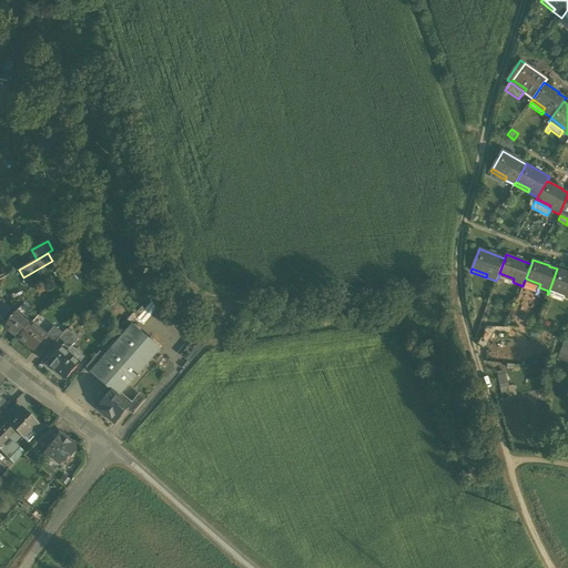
[(557,269),(550,287),(565,293),(564,296),(567,297),(567,272),(558,269),(557,269)]
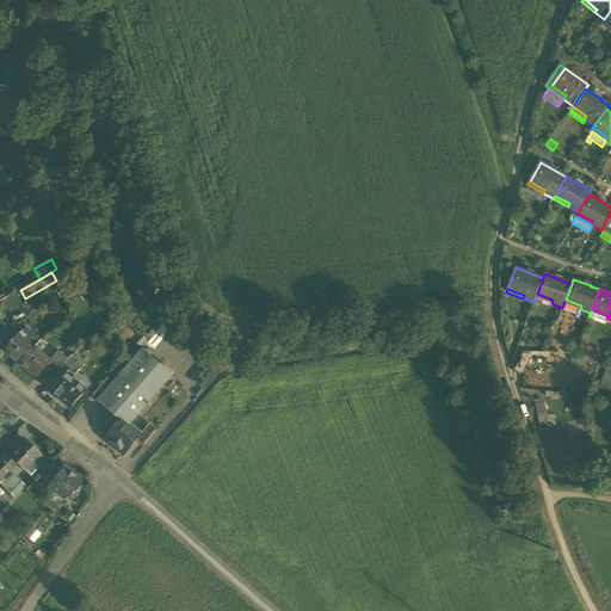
[(605,322),(606,319),(608,315),(592,309),(590,316),(605,322)]
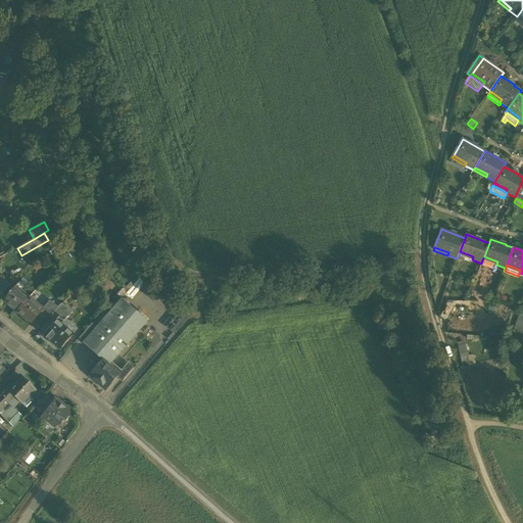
[(0,282),(0,294),(1,295),(9,285),(4,280),(0,282)]
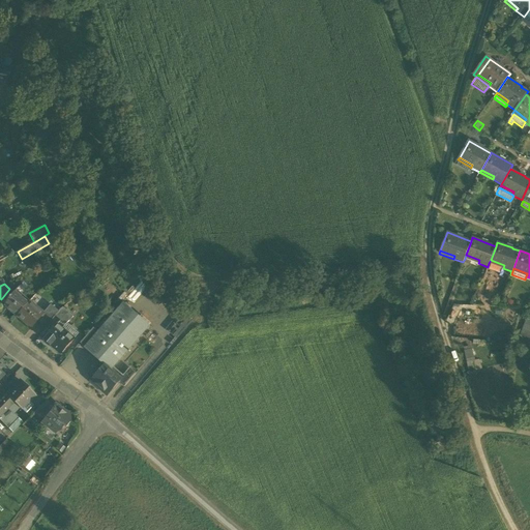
[(4,304),(18,316),(30,301),(23,295),(22,297),(16,291),(4,304)]
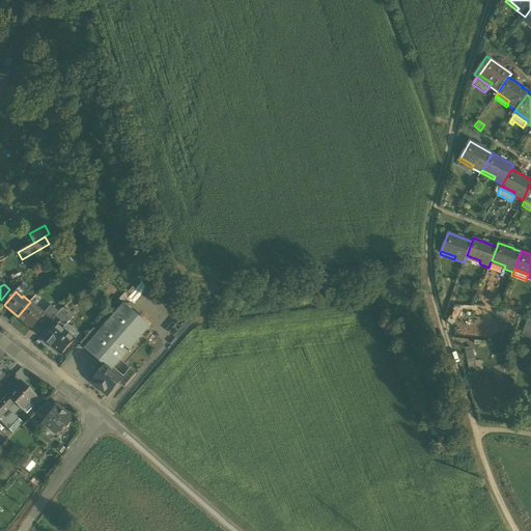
[(44,313),(30,302),(18,316),(32,329),(37,322),(45,314),(44,313)]
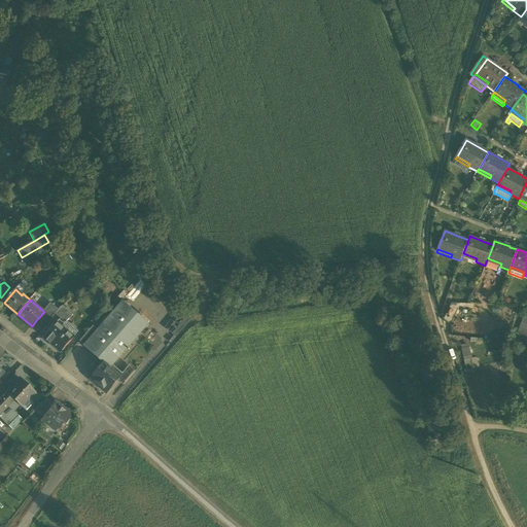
[(123,302),(98,330),(85,345),(84,346),(105,363),(105,362),(111,367),(128,349),(130,350),(131,349),(129,348),(149,324),(123,302)]
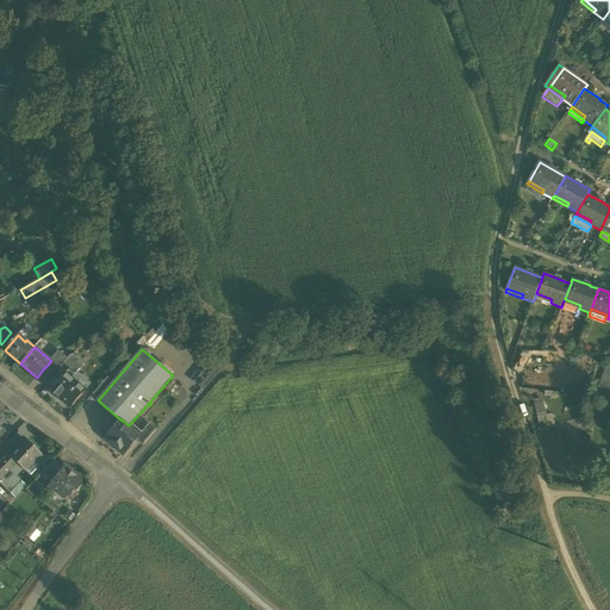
[(53,378),(64,363),(63,363),(68,359),(58,350),(50,360),(51,361),(43,369),(53,378)]
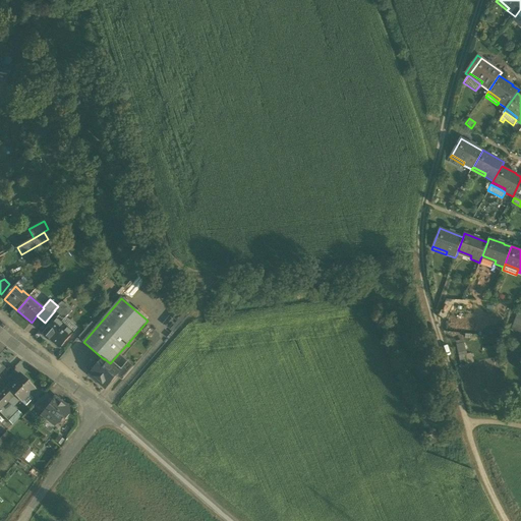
[(60,304),(58,306),(54,310),(55,310),(60,315),(65,309),(67,307),(62,302),(60,304)]
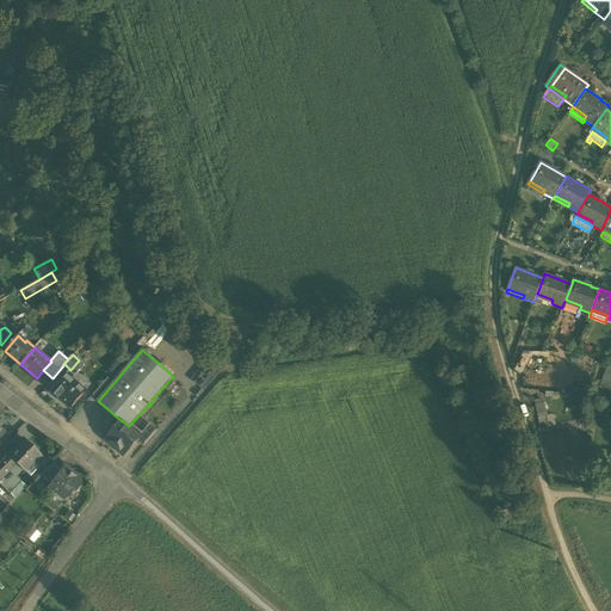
[(85,365),(79,360),(76,363),(71,370),(76,375),(78,372),(85,365)]
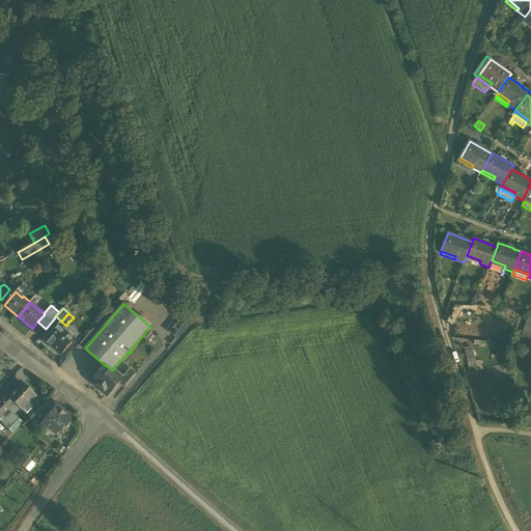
[(80,334),(67,324),(66,326),(62,330),(75,340),(80,334)]
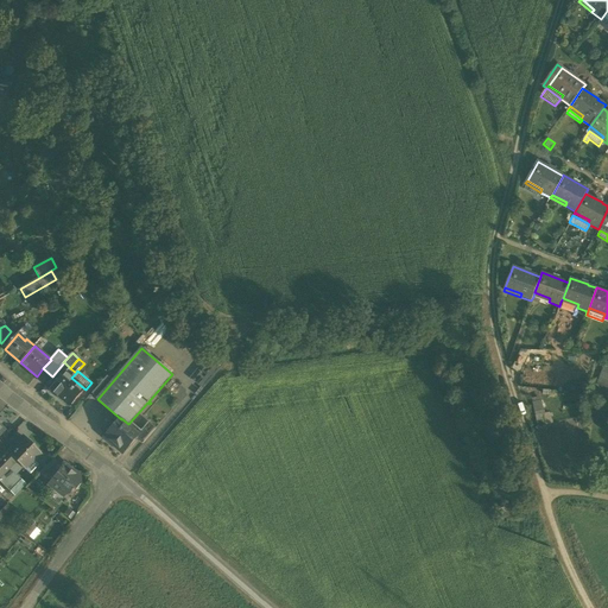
[(51,390),(70,406),(86,390),(71,378),(65,372),(51,390)]
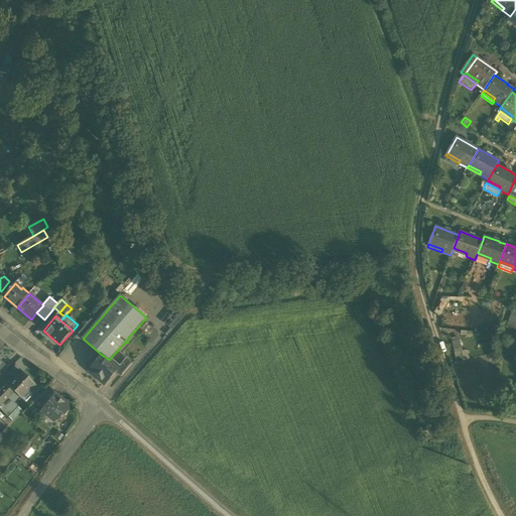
[(80,334),(84,338),(96,324),(92,319),(80,334)]
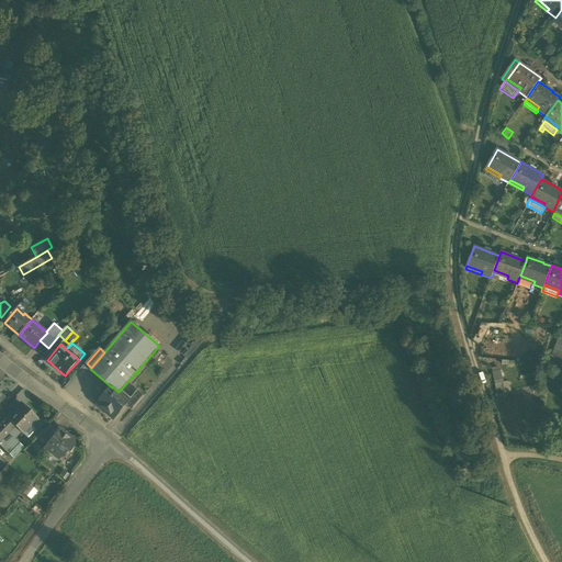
[(561,359),(561,351),(553,349),(551,356),(561,359)]
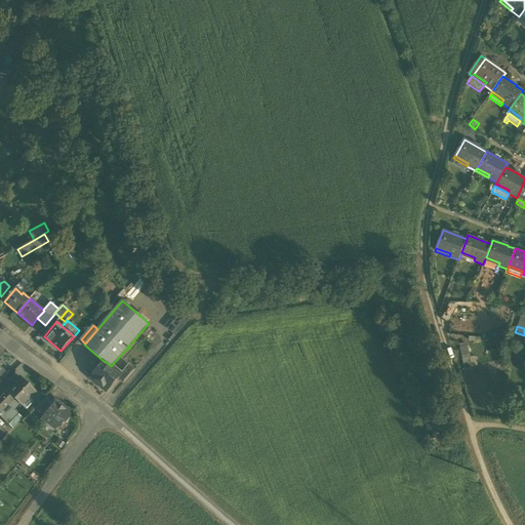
[(461,344),(465,369),(473,368),(470,342),(461,344)]
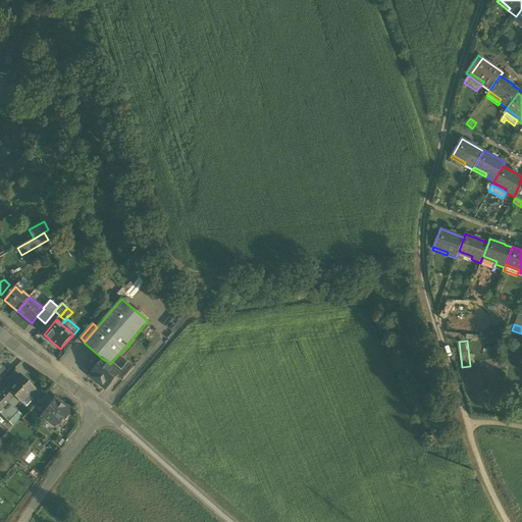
[(97,383),(106,390),(117,376),(118,375),(118,374),(108,366),(110,364),(104,359),(104,360),(90,375),(98,382),(97,383)]
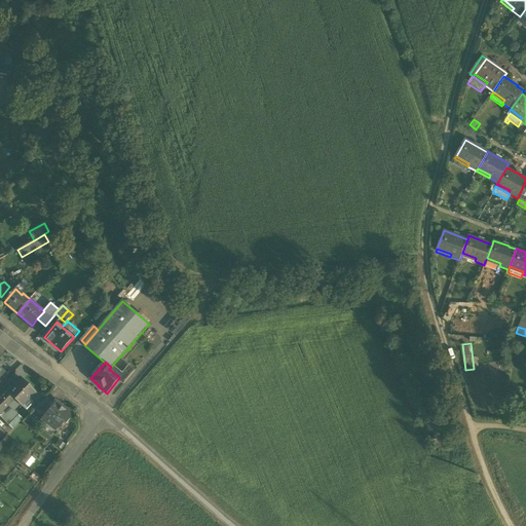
[(118,379),(124,384),(136,371),(129,366),(121,376),(119,377),(119,378),(118,379)]
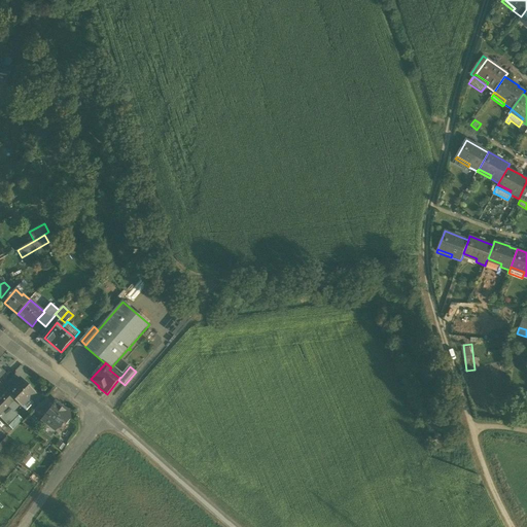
[(119,378),(121,377),(111,367),(109,370),(119,378)]
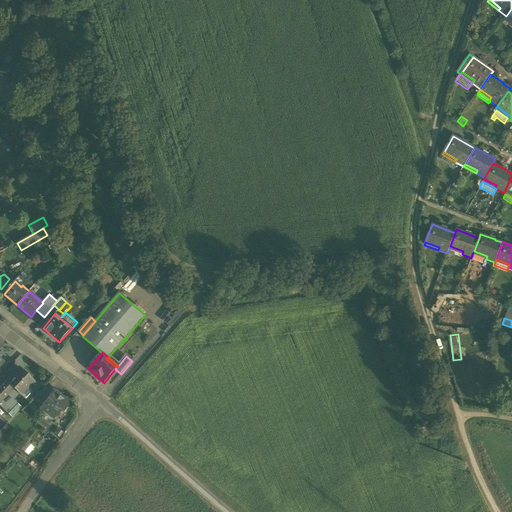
[(4,362),(3,363),(0,365),(0,372),(2,374),(9,367),(4,362)]
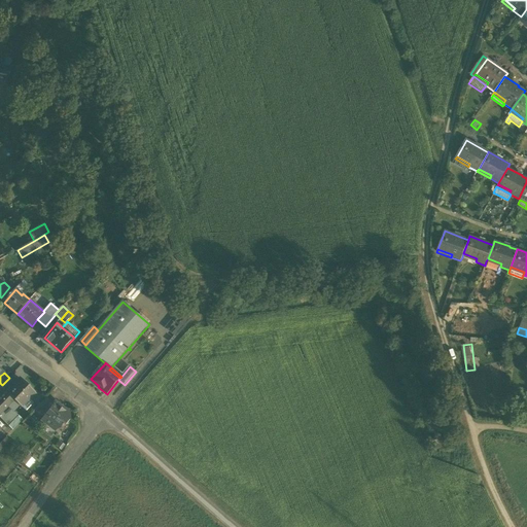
[(11,410),(7,406),(13,399),(16,403),(20,406),(27,398),(29,399),(35,393),(22,381),(14,388),(12,386),(0,398),(0,418),(11,430),(22,420),(11,410)]
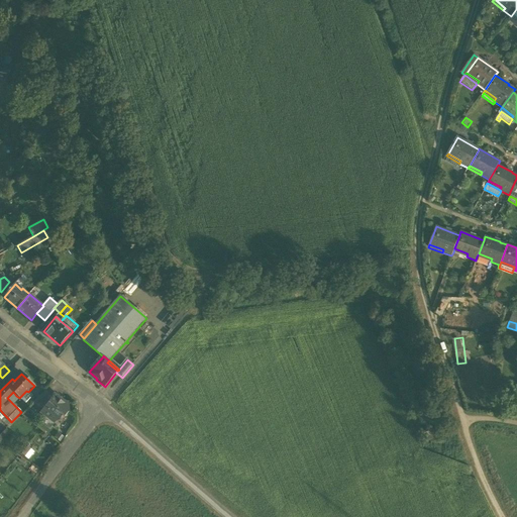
[(33,402),(42,410),(52,397),(43,391),(33,402)]
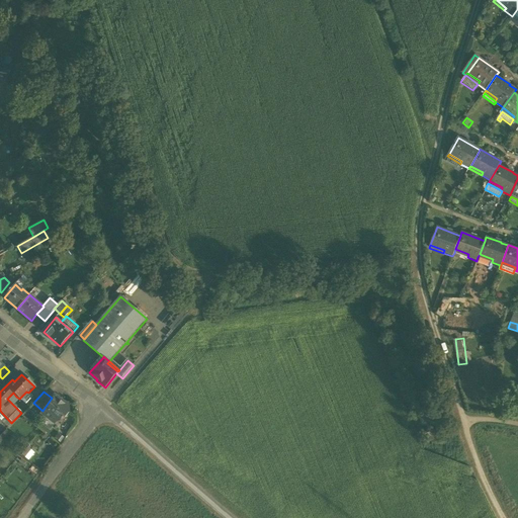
[(11,403),(16,397),(13,393),(7,399),(11,403)]
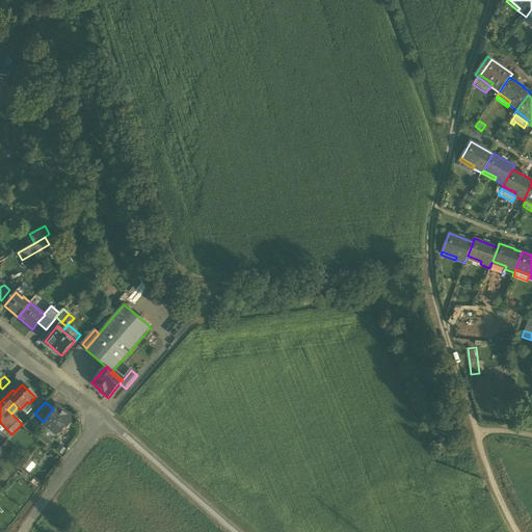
[(54,429),(58,432),(62,431),(69,424),(72,423),(71,416),(68,416),(63,413),(62,414),(59,411),(60,410),(60,409),(56,405),(53,408),(44,422),(42,424),(48,429),(54,429)]
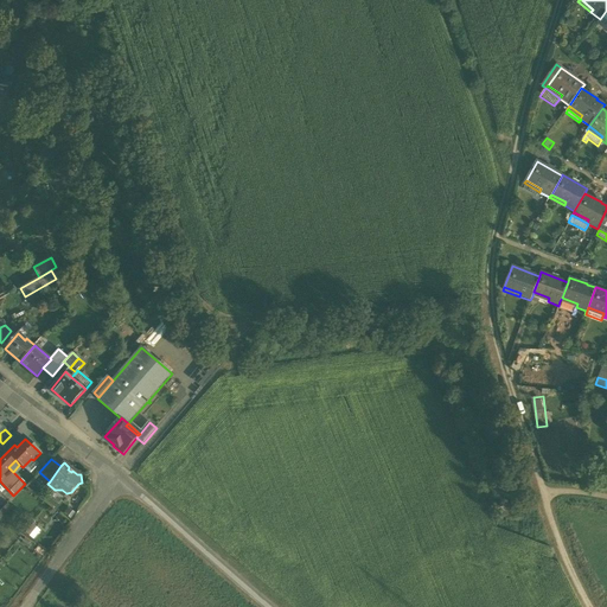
[(58,503),(63,497),(55,490),(50,497),(58,503)]
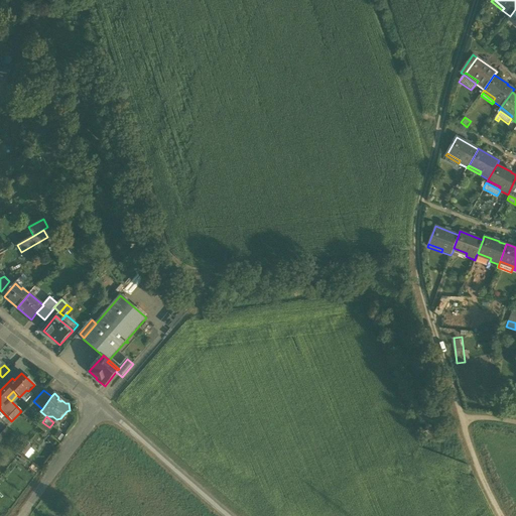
[(6,428),(0,433),(0,440),(10,431),(6,428)]
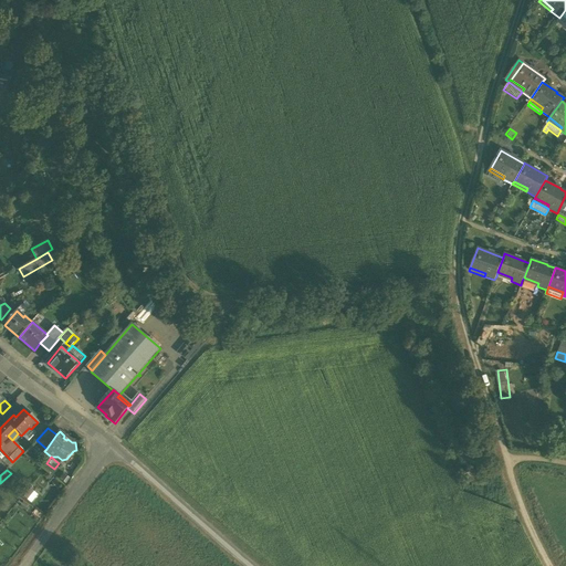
[(71,480),(63,474),(59,480),(66,485),(71,480)]
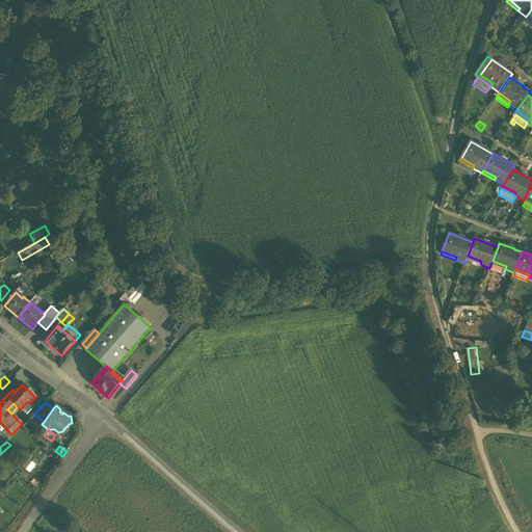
[(35,466),(28,459),(21,467),(28,473),(35,466)]
